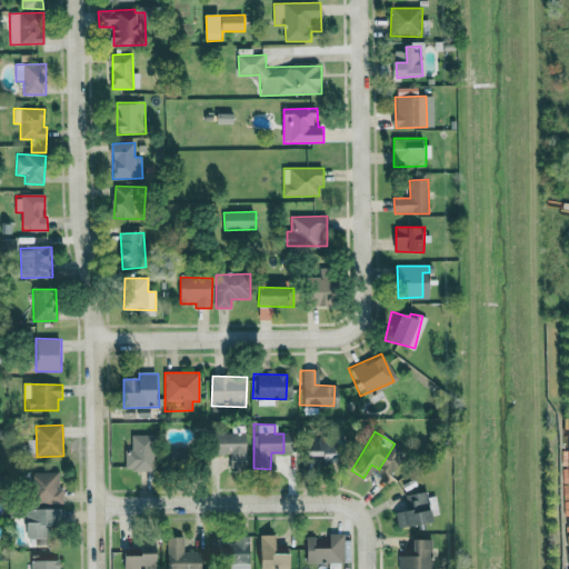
[(207,453),(227,455),(227,459),(241,459),(242,432),(207,432),(207,453)]
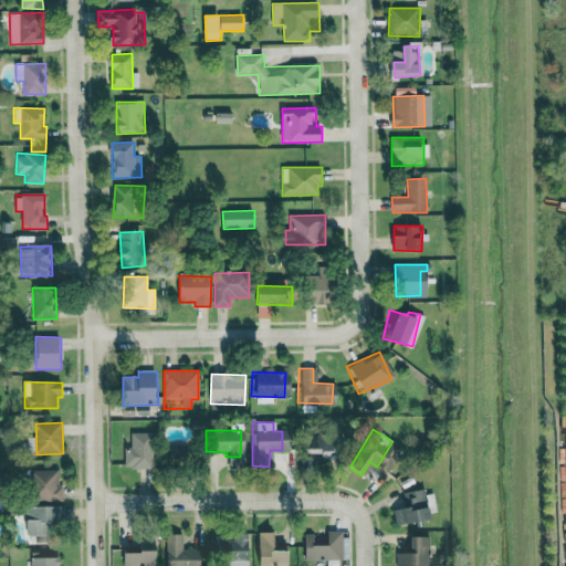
[(320,456),(322,436),(297,432),(295,453),(320,456)]
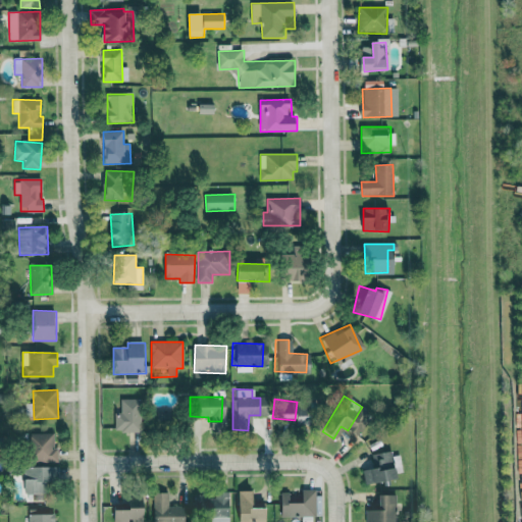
[(121,413),(115,414),(115,432),(142,432),(141,400),(121,400),(121,413)]
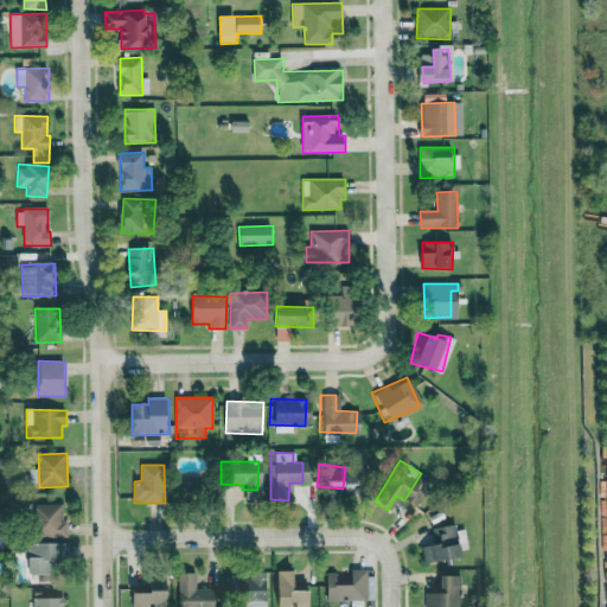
[(65,504),(33,505),(33,537),(65,537),(65,504)]
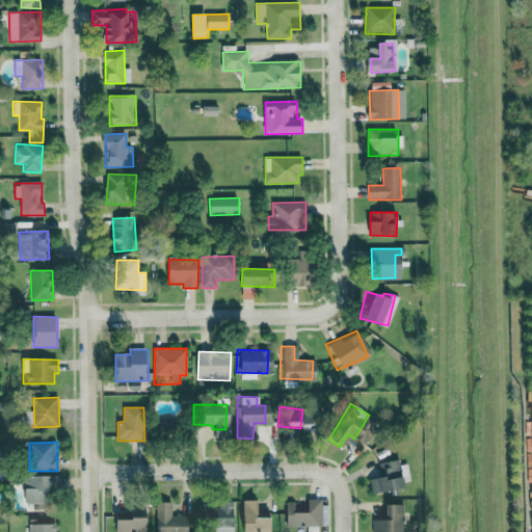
[(398,488),(397,459),(378,460),(378,475),(369,475),(369,489),(398,488)]
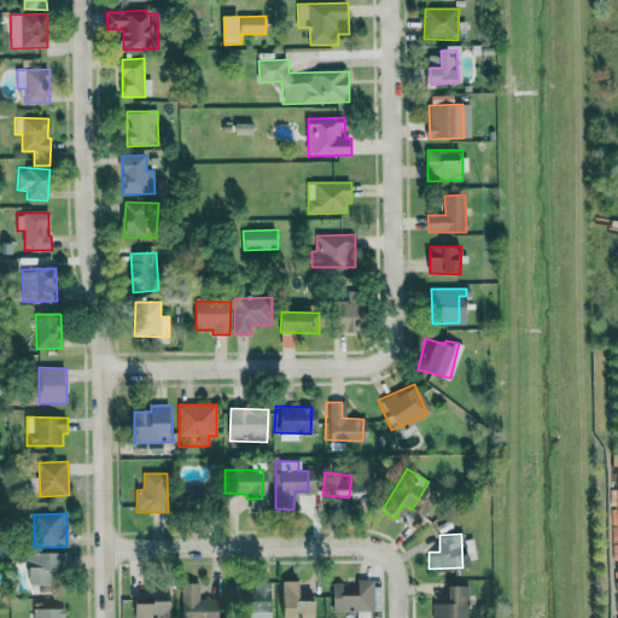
[(70,554),(30,553),(30,584),(56,584),(56,571),(69,571),(70,554)]
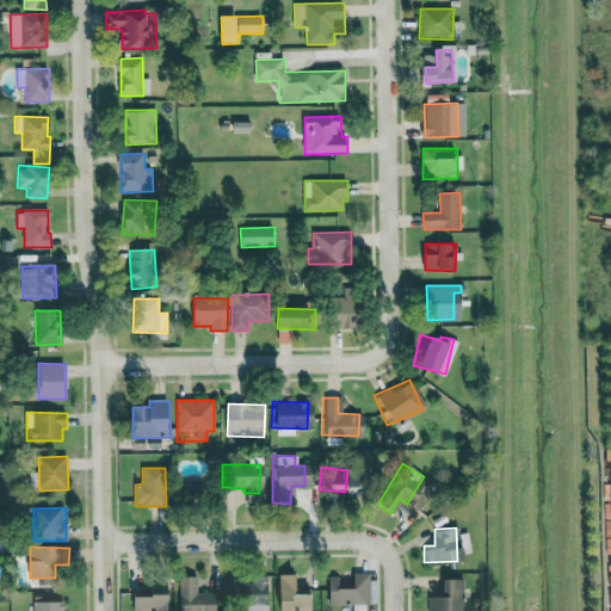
[(364,572),(347,572),(347,581),(334,581),(334,575),(323,575),(325,604),(365,604),(364,572)]
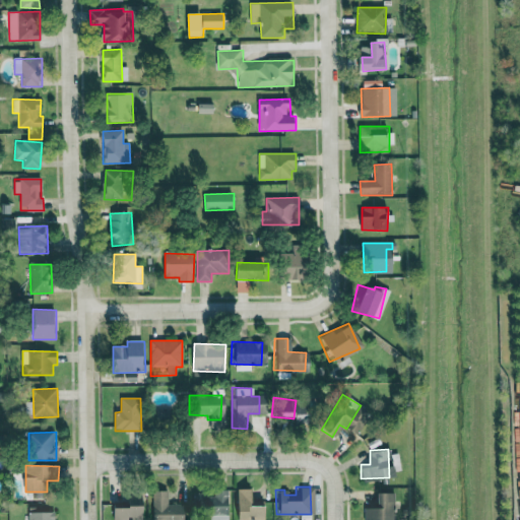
[(261,519),(261,500),(249,500),(249,489),(231,488),(230,519),(261,519)]
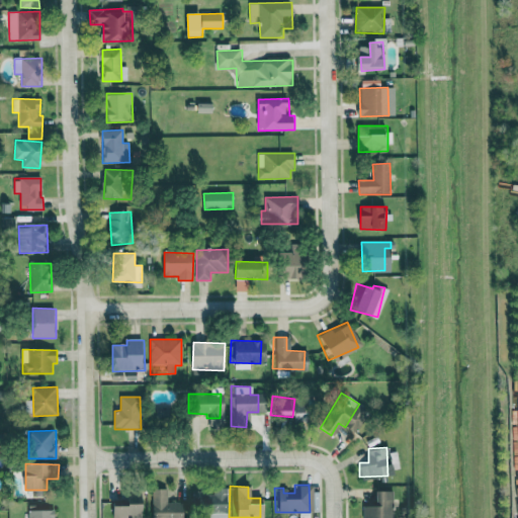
[(209,492),(188,492),(187,508),(223,509),(223,487),(209,487),(209,492)]
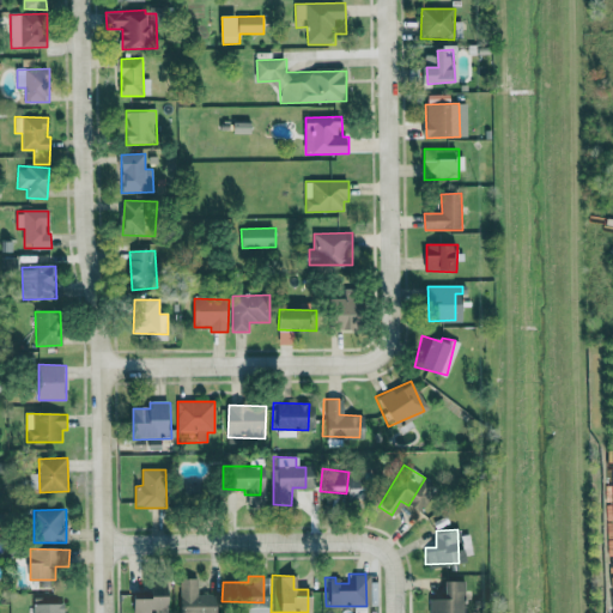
[(175,612),(205,612),(206,593),(196,593),(196,577),(176,577),(175,612)]
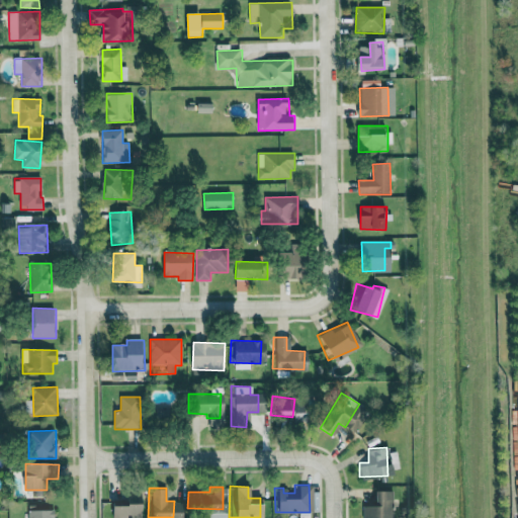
[(119,501),(106,502),(106,517),(116,517),(142,517),(140,489),(119,489),(119,501)]
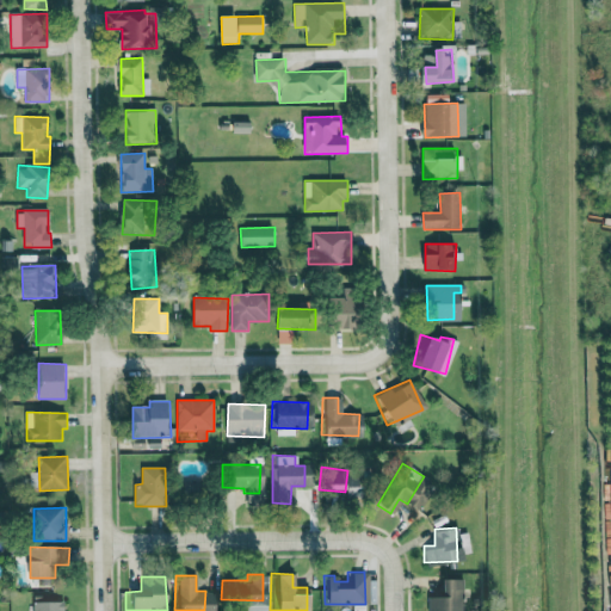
[(424,596),(424,610),(458,610),(457,578),(438,579),(438,596),(424,596)]
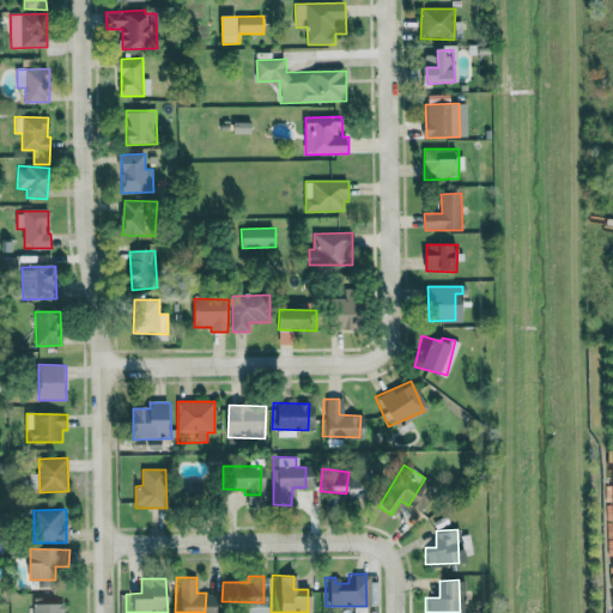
[(59,612),(60,602),(30,602),(29,612),(59,612)]
